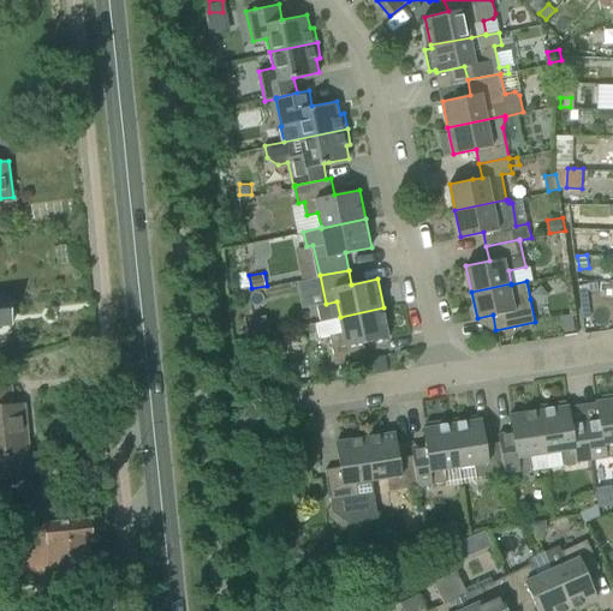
[(584,317),(590,316),(587,288),(600,287),(599,282),(581,285),(584,317)]
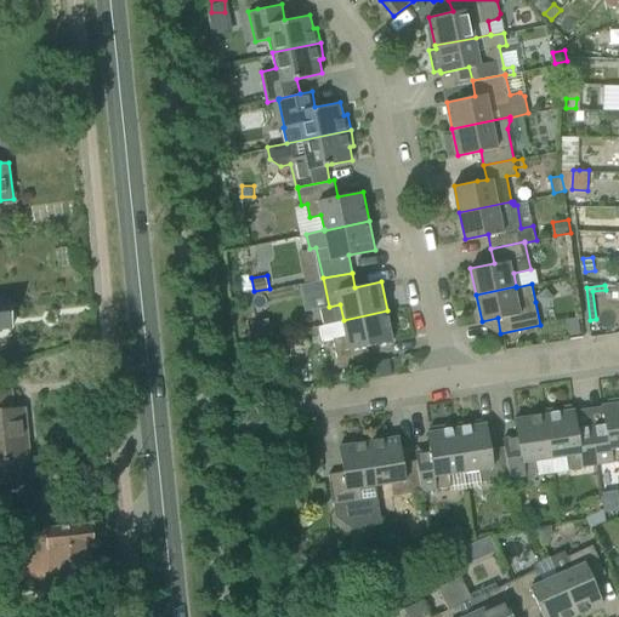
[(11,297),(0,297),(0,329),(13,329),(12,314),(15,309),(15,304),(11,302),(11,297)]
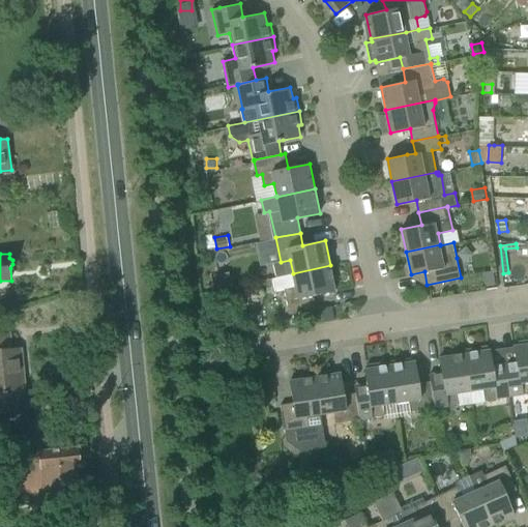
[(285,289),(286,292),(290,313),(316,308),(314,294),(335,290),(330,265),(293,273),(274,277),(276,290),(285,289)]
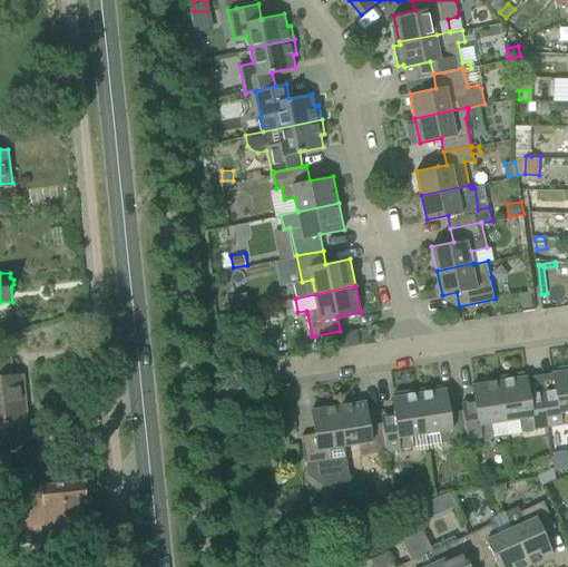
[(534,309),(531,290),(518,292),(520,310),(534,309)]
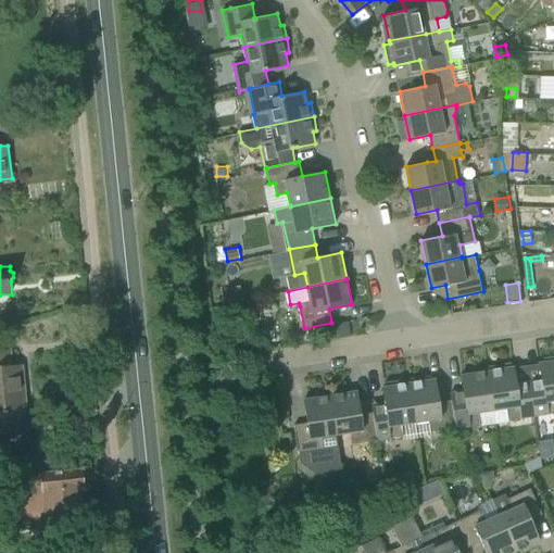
[(244,299),(241,285),(225,288),(228,302),(244,299)]
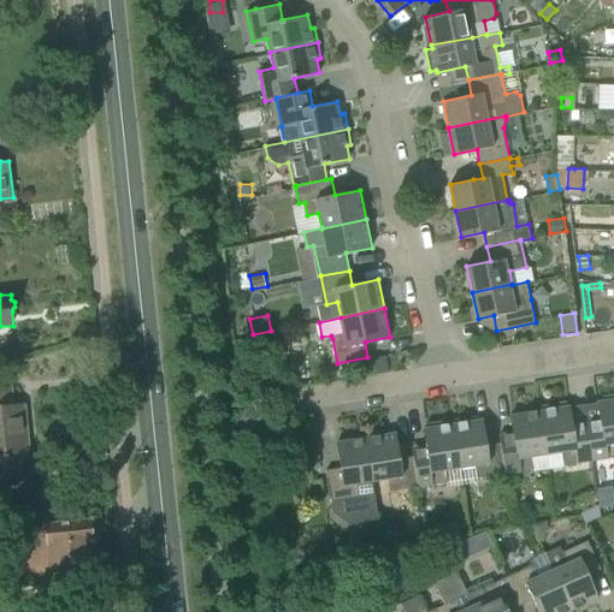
[(379,373),(391,372),(389,355),(377,356),(379,373)]
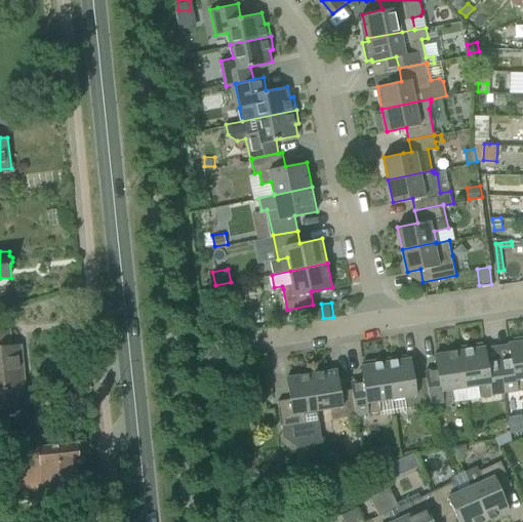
[(226,316),(230,324),(241,319),(237,311),(226,316)]
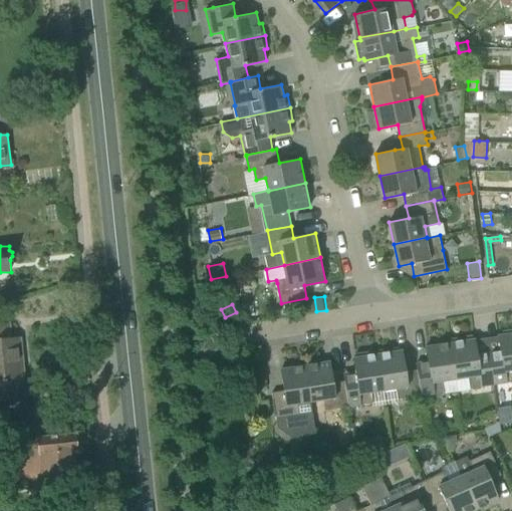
[(10,322),(0,322),(0,400),(18,399),(17,382),(21,382),(18,353),(23,352),(22,344),(21,337),(12,338),(10,322)]
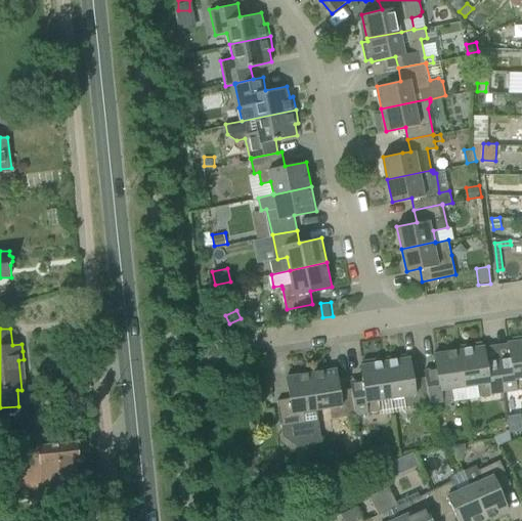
[(504,391),(521,387),(521,334),(513,336),(511,341),(509,341),(512,359),(499,360),(504,391)]
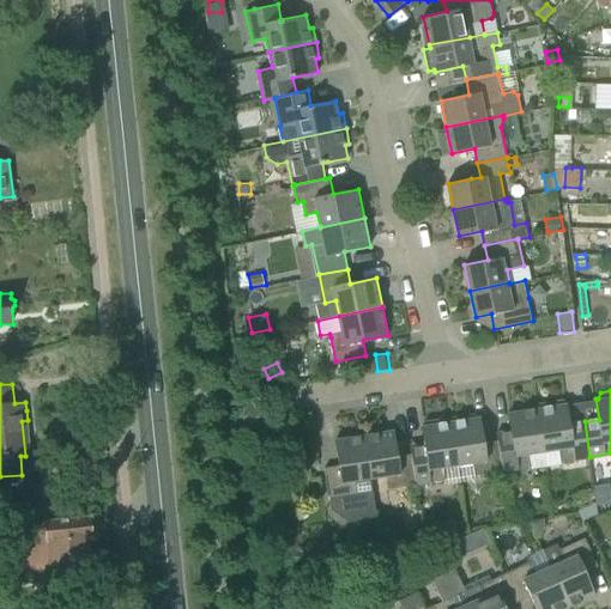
[(567,403),(566,403),(566,399),(539,402),(539,407),(538,407),(545,451),(545,452),(561,450),(562,462),(590,457),(585,421),(570,424),(567,403)]
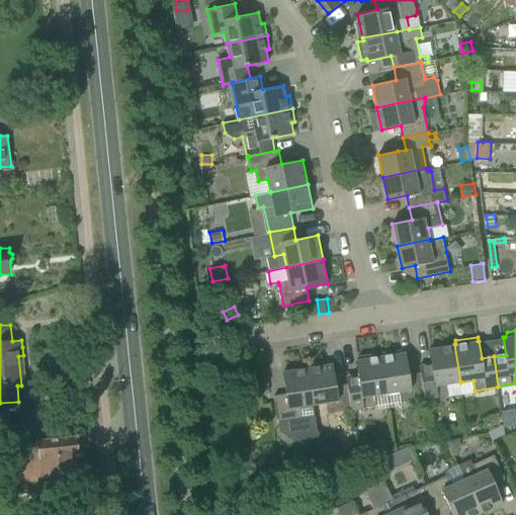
[(430,348),(433,369),(421,371),(425,399),(449,395),(448,384),(460,382),(460,381),(454,344),(430,348)]
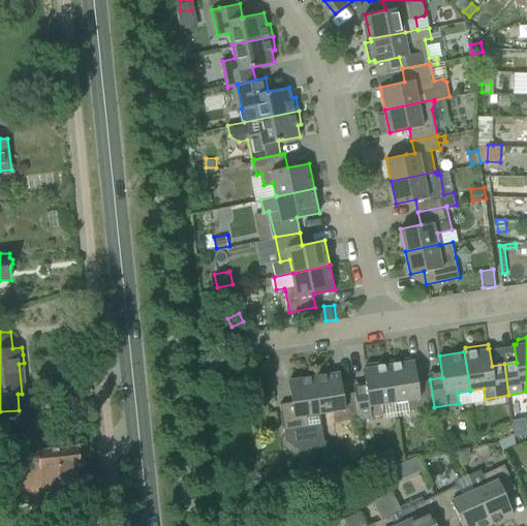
[(430,379),(419,381),(414,360),(413,360),(410,356),(389,360),(396,405),(397,405),(397,412),(409,410),(434,407),(430,379)]
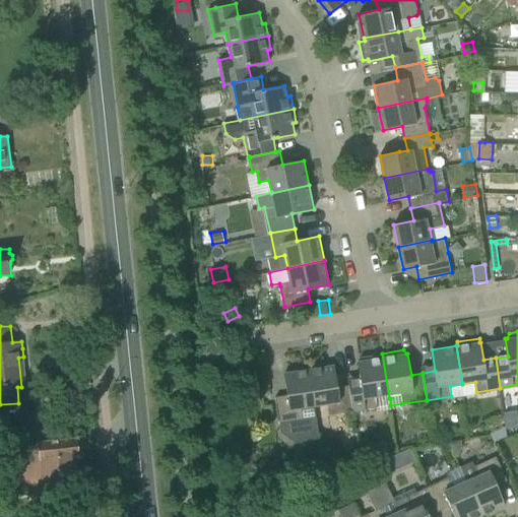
[(359,361),(360,374),(362,382),(349,383),(353,410),(377,407),(377,398),(389,398),(382,353),(362,357),(360,361),(359,361)]
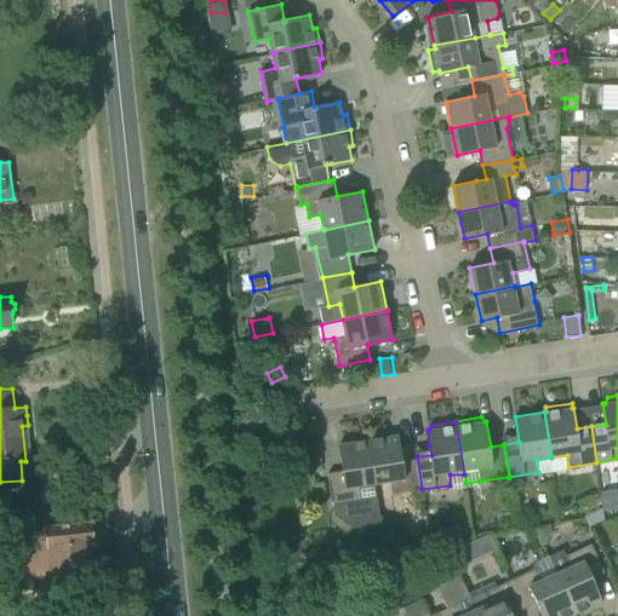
[(402,459),(399,435),(370,439),(377,485),(392,483),(394,494),(422,489),(417,456),(402,459)]
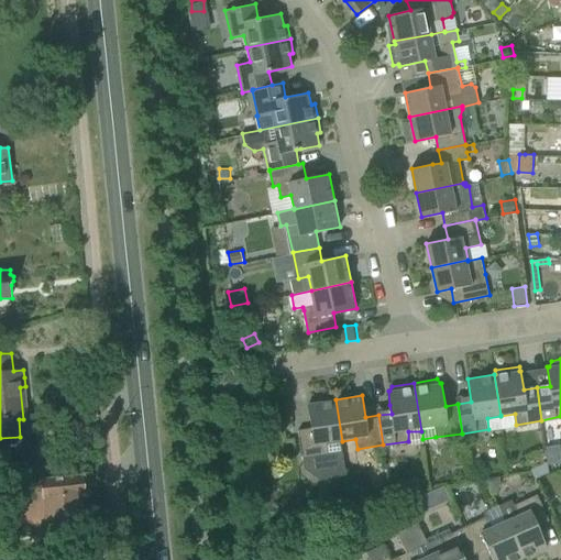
[(309,404),(312,428),(299,430),(305,469),(321,480),(348,475),(340,441),(342,441),(336,399),(309,404)]
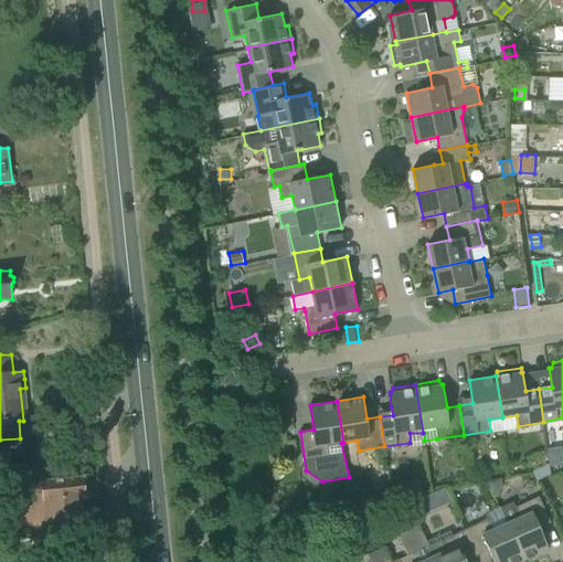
[(549,448),(551,466),(562,464),(562,452),(561,446),(549,448)]
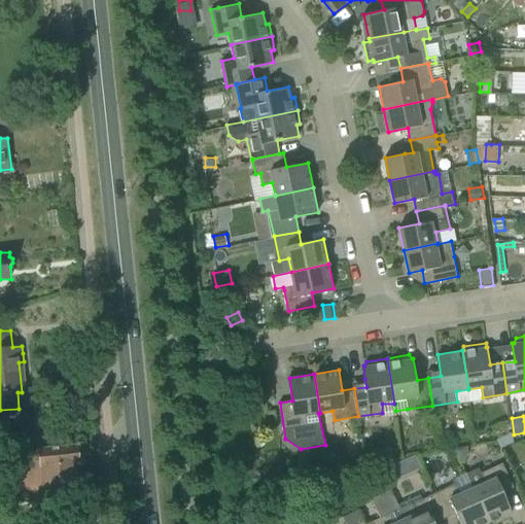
[(57,447),(39,450),(6,453),(10,490),(45,486),(46,491),(79,485),(75,463),(80,462),(77,444),(57,447)]
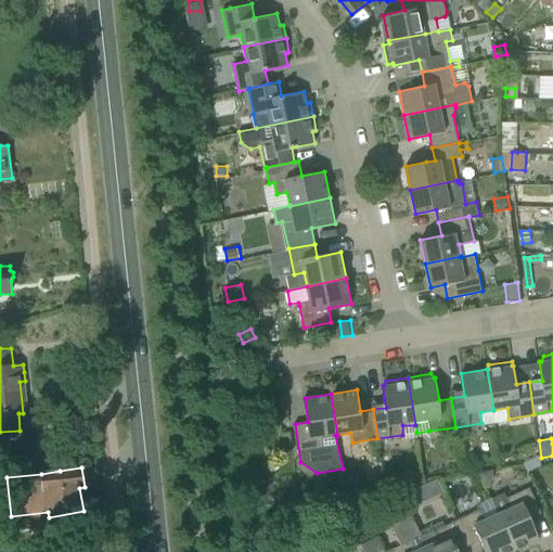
[(401,489),(396,475),(386,478),(390,492),(401,489)]
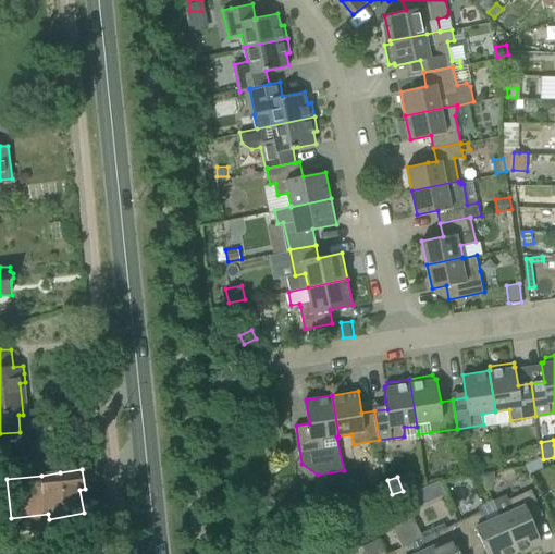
[(424,503),(419,489),(406,494),(411,508),(424,503)]
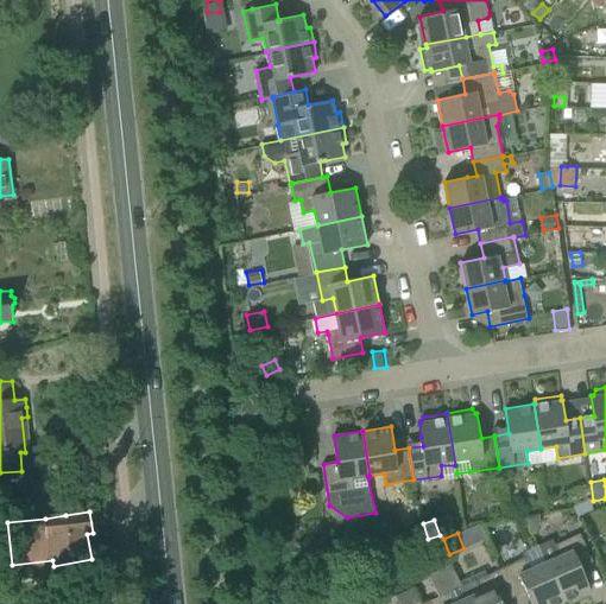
[(565,602),(591,590),(581,567),(594,561),(581,533),(557,544),(562,554),(547,560),(565,602)]
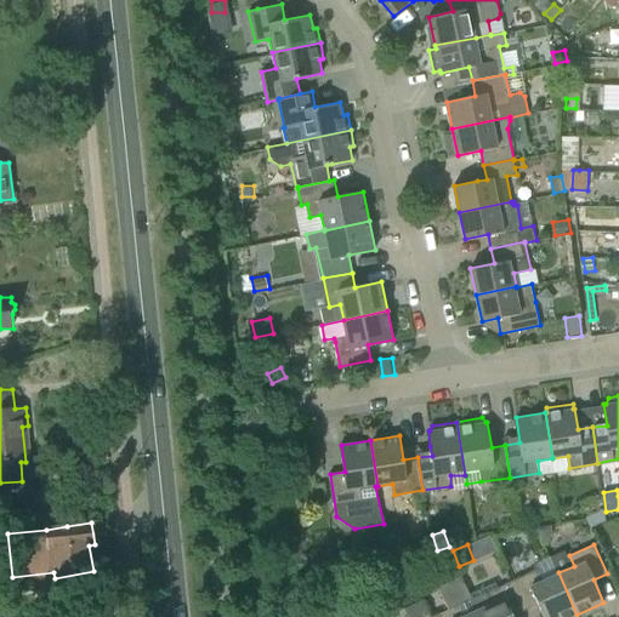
[(407,554),(398,547),(388,548),(392,566),(409,564),(407,554)]
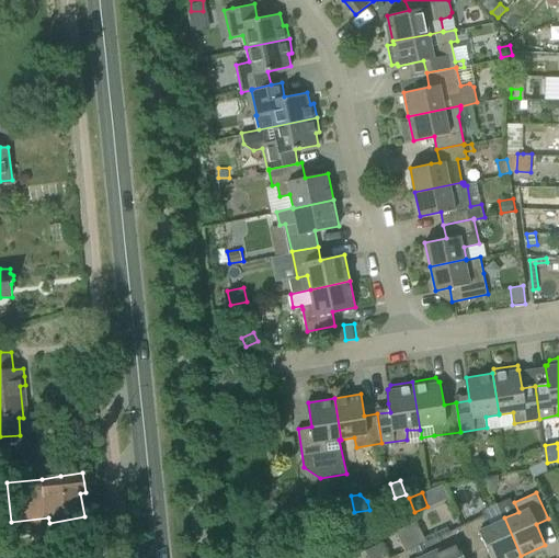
[(323,530),(321,511),(308,513),(310,531),(323,530)]
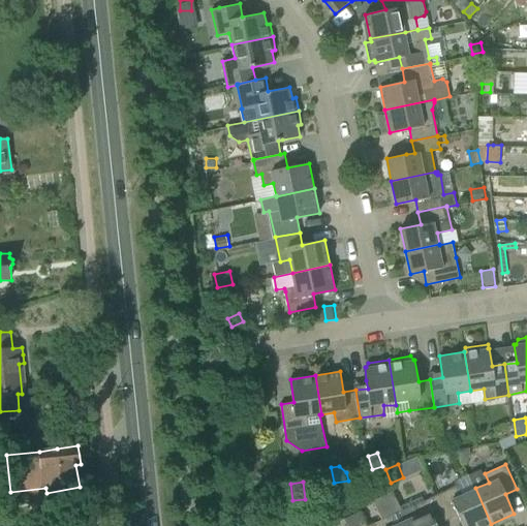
[(447,519),(459,514),(464,525),(485,525),(491,524),(475,488),(463,494),(459,486),(436,495),(447,519)]
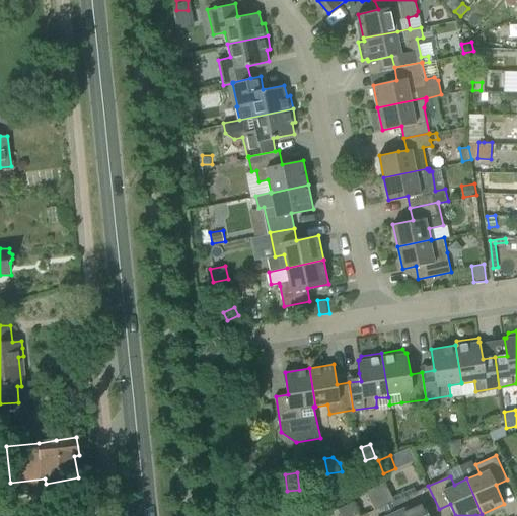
[(375,510),(360,515),(400,515),(398,510),(386,483),(367,491),(375,510)]
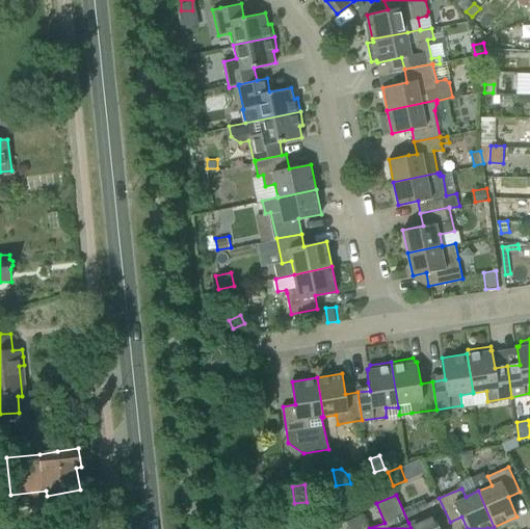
[(439,528),(439,527),(450,522),(439,498),(417,508),(421,517),(408,523),(411,528),(439,528)]
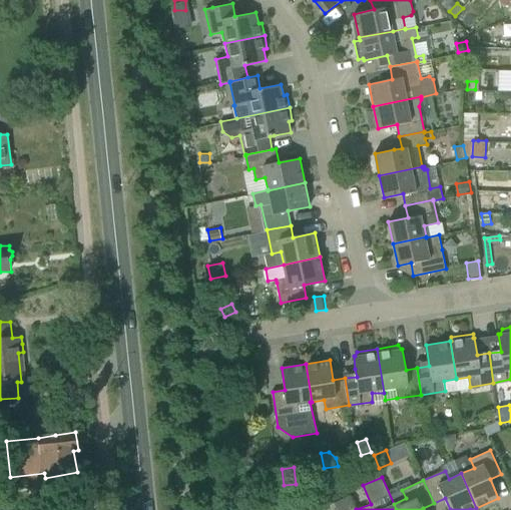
[(335,503),(338,509),(348,509),(355,507),(350,495),(335,503)]
